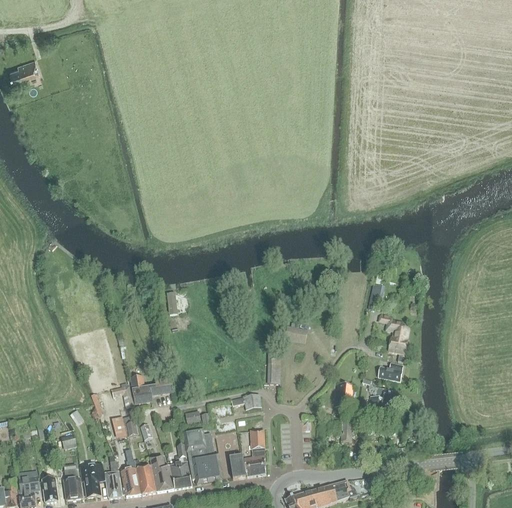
[(25,78),(39,73),(34,58),(17,64),(18,67),(9,70),(13,80),(24,76),(25,78)]
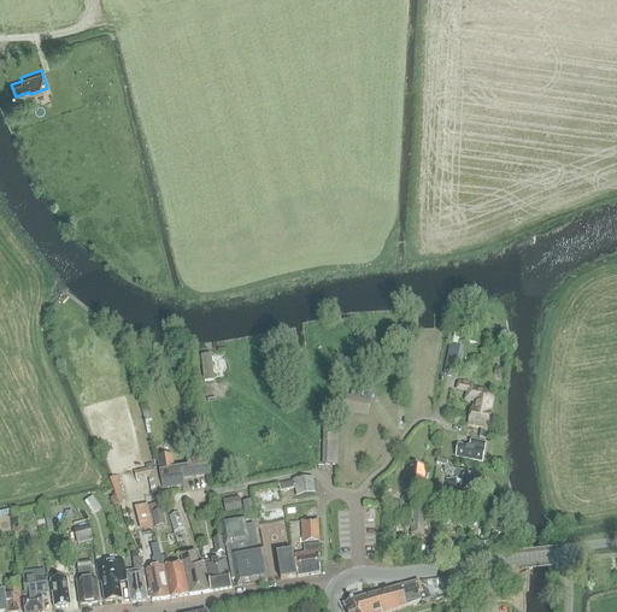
[(451,339),(459,341),(462,330),(453,329),(451,339)]
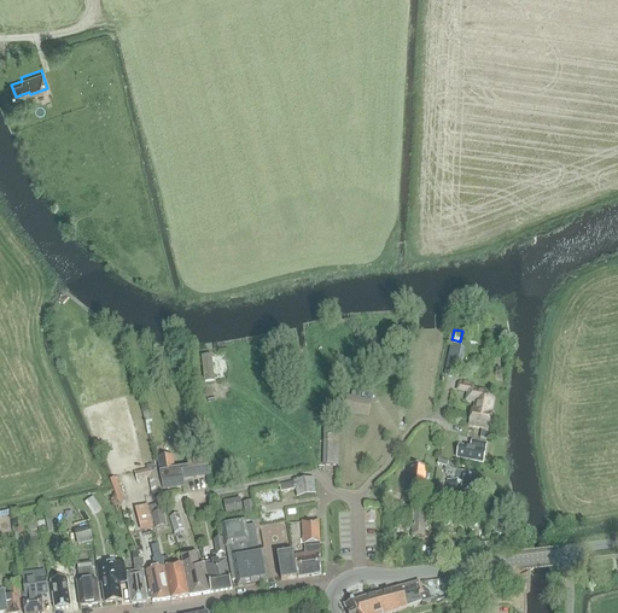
[(464,344),(450,340),(444,369),(458,373),(464,344)]
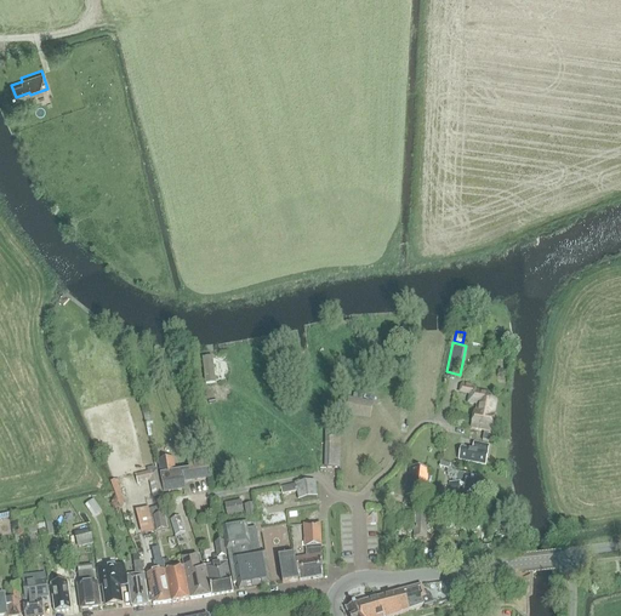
[(208,374),(235,370),(233,354),(205,358),(208,374)]
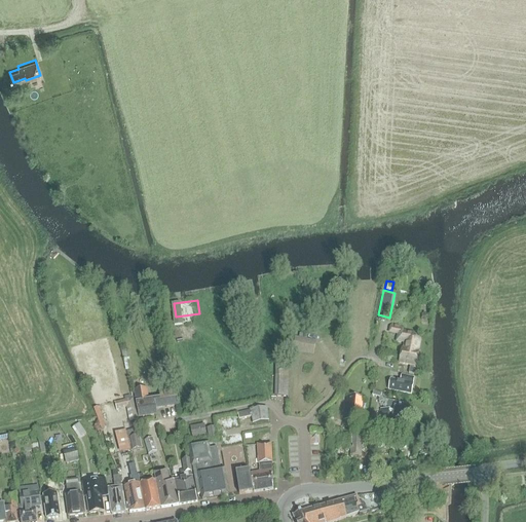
[(405,339),(404,344),(402,344),(399,358),(415,361),(418,346),(417,346),(419,335),(412,334),(412,332),(411,330),(402,328),(402,323),(390,321),(389,329),(398,330),(397,337),(405,339)]
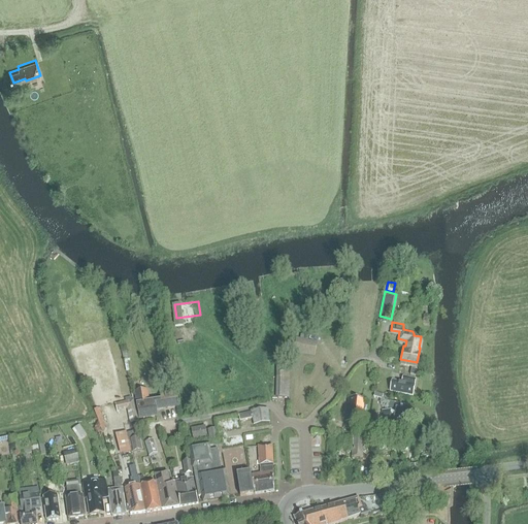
[(279,360),(279,392),(293,393),(294,360),(279,360)]
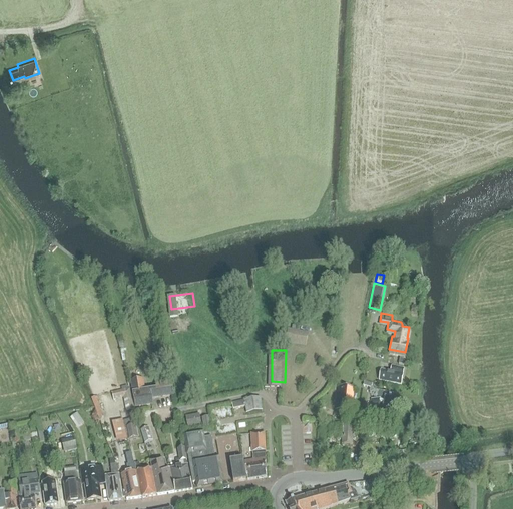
[(403,365),(391,362),(390,368),(380,366),(378,376),(401,381),(403,365)]
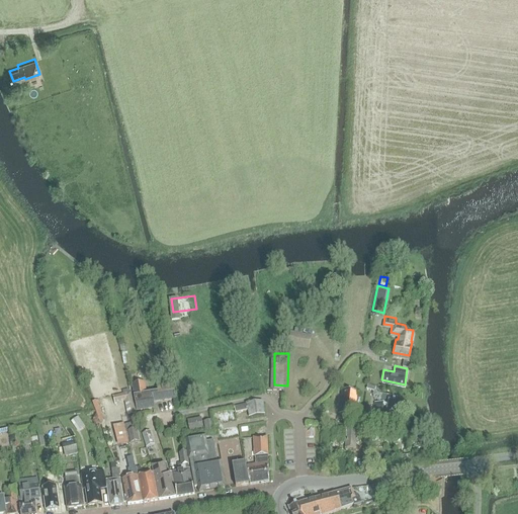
[(137,408),(154,405),(153,399),(175,396),(173,380),(157,382),(158,389),(146,390),(145,378),(132,380),(134,395),(135,394),(137,408)]
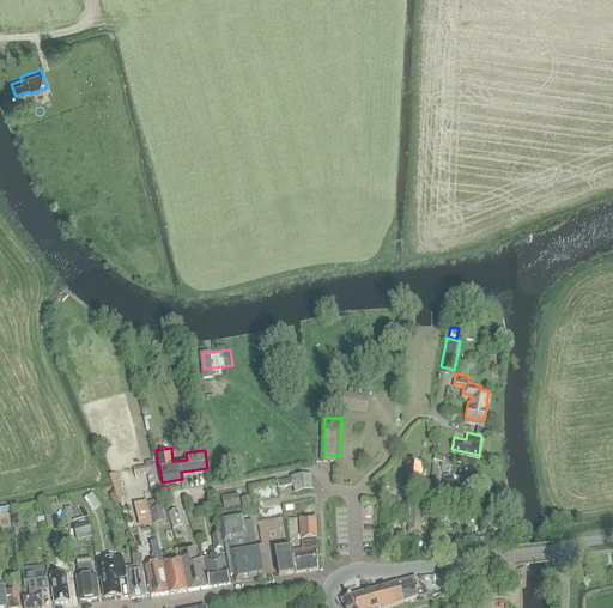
[(423,458),(404,457),(400,485),(420,487),(423,458)]
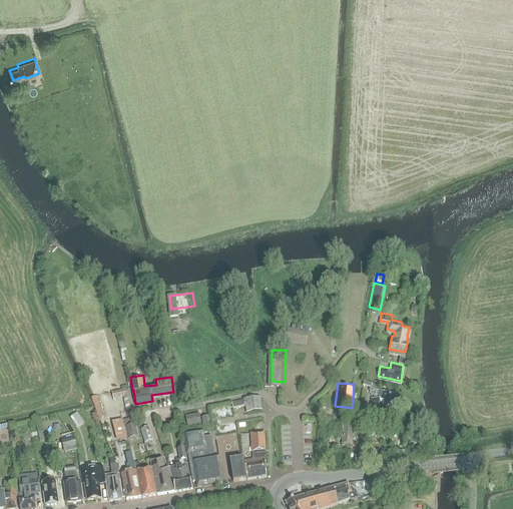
[(122,394),(125,408),(134,406),(129,385),(111,389),(113,396),(122,394)]
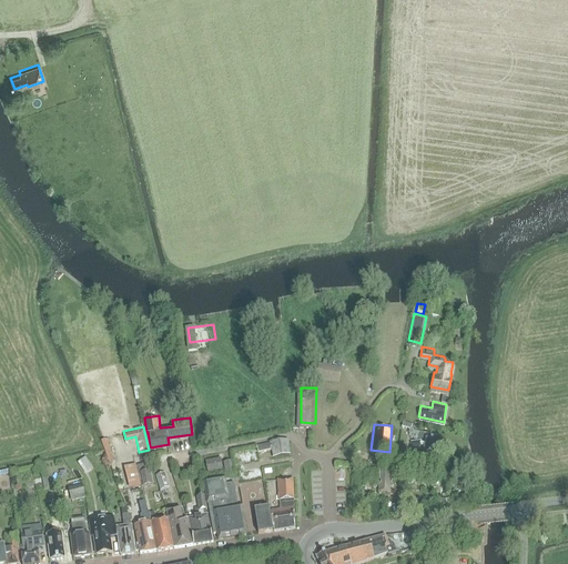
[(438,433),(418,429),(416,439),(411,437),(407,454),(421,457),(422,453),(434,455),(438,433)]
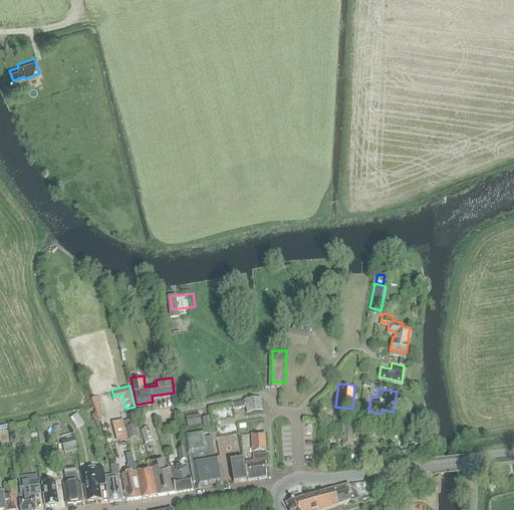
[(261,395),(232,400),(233,406),(245,403),(246,410),(263,407),(261,395)]
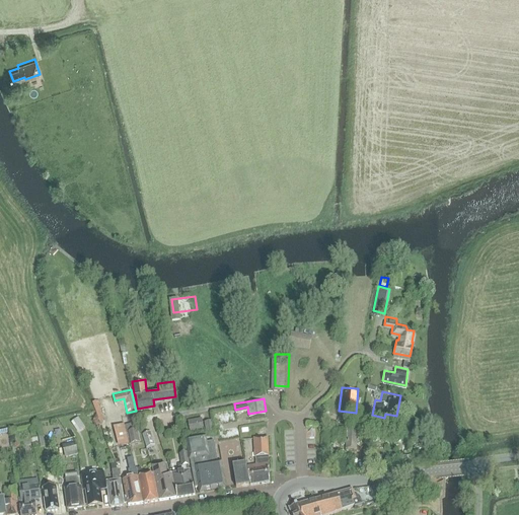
[(82,413),(74,418),(80,428),(88,424),(82,413)]
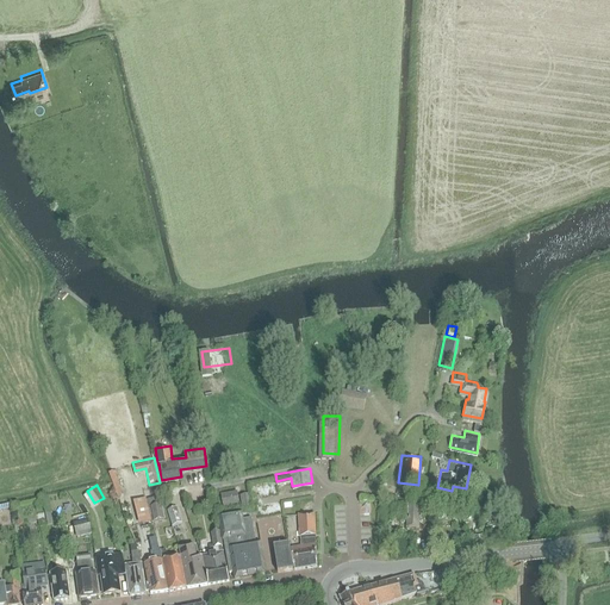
[(224,488),(226,501),(243,500),(242,486),(224,488)]
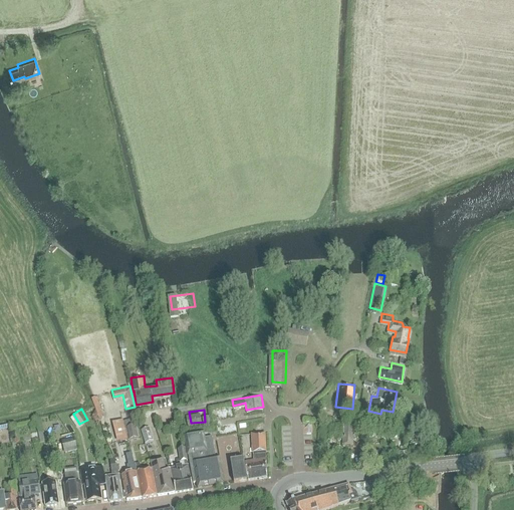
[(205,413),(206,426),(215,425),(214,412),(205,413)]
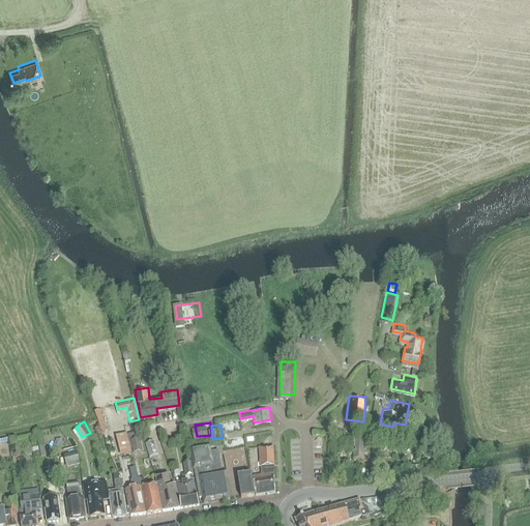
[(137,428),(127,430),(133,451),(142,448),(137,428)]
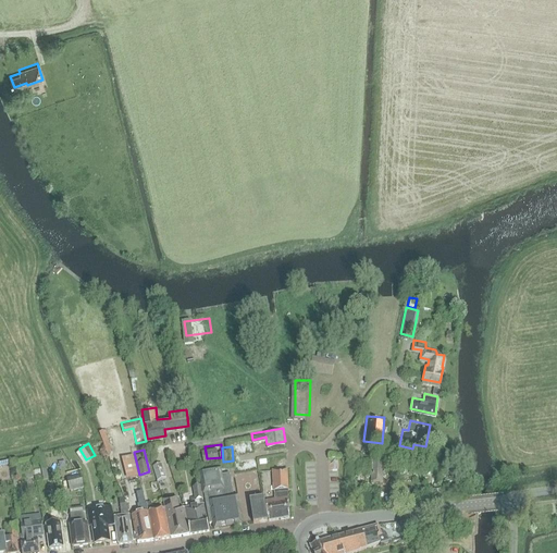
[(122,455),(126,475),(138,472),(133,452),(122,455)]
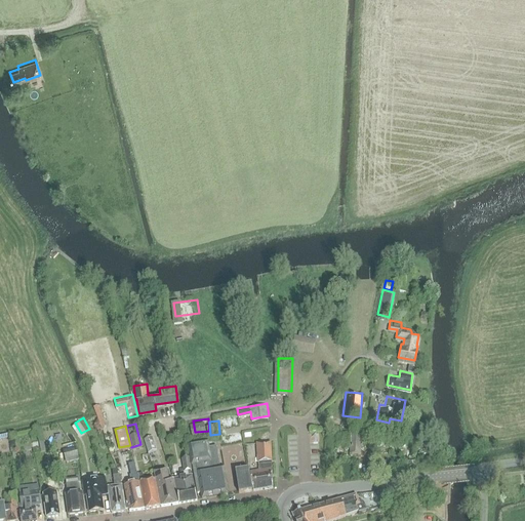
[(351,432),(339,431),(340,432),(335,432),(334,444),(350,445),(350,451),(360,451),(361,432),(351,432)]
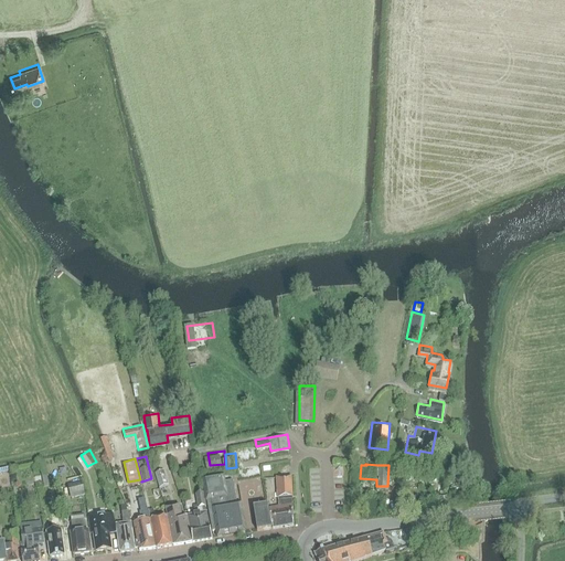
[(164,466),(155,469),(159,484),(169,482),(164,466)]
